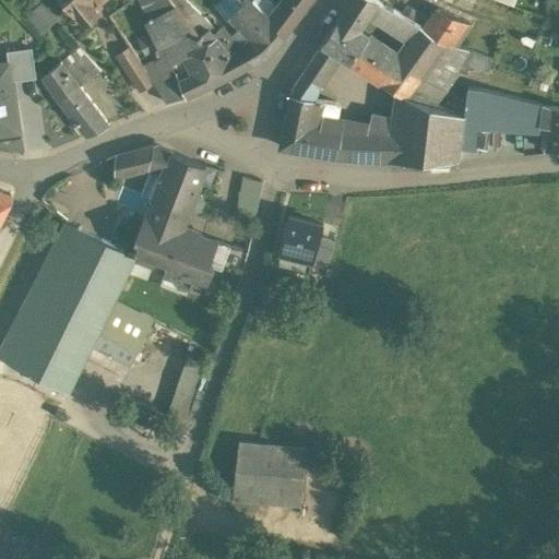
[(44,0),(39,0),(27,12),(45,30),(59,15),(44,0)]
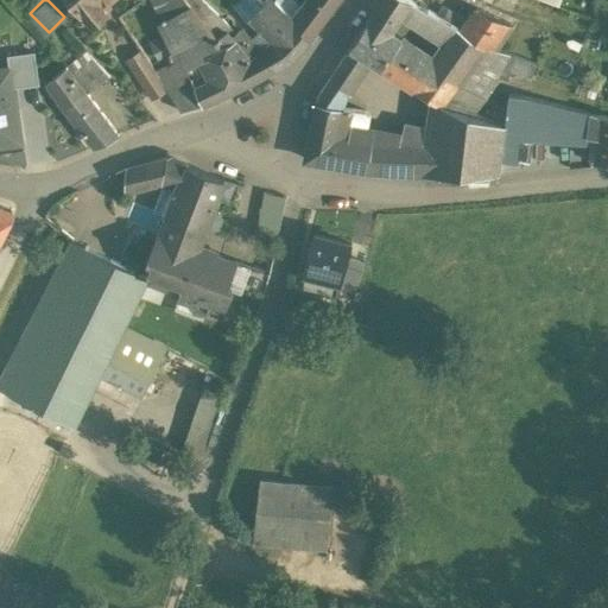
[(71,0),(92,25),(106,12),(101,7),(109,0),(71,0)]
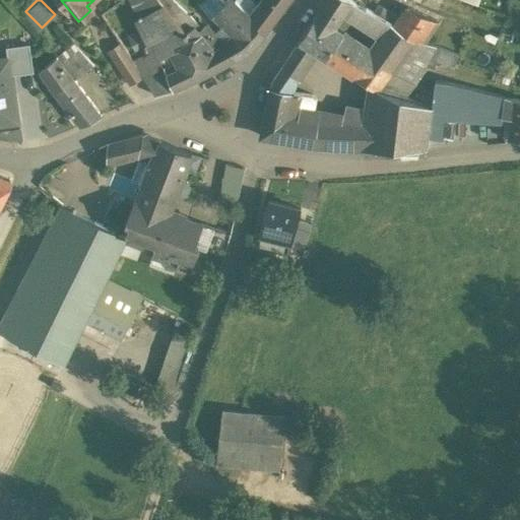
[(129,0),(137,17),(163,2),(160,0),(129,0)]
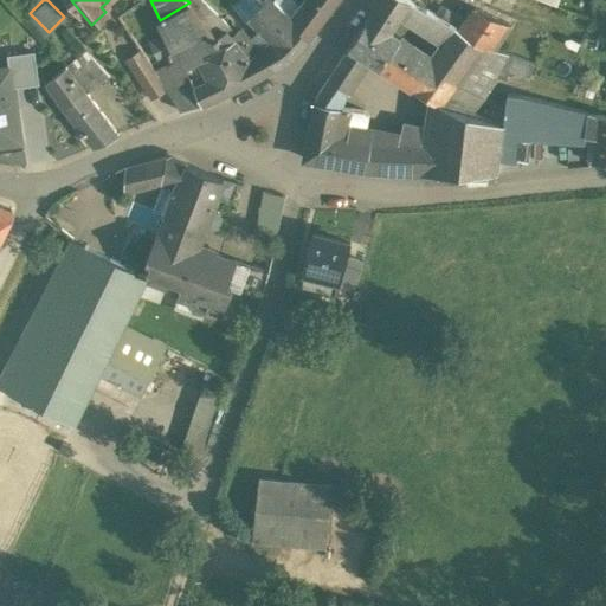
[(216,37),(226,28),(200,0),(187,0),(189,2),(216,37)]
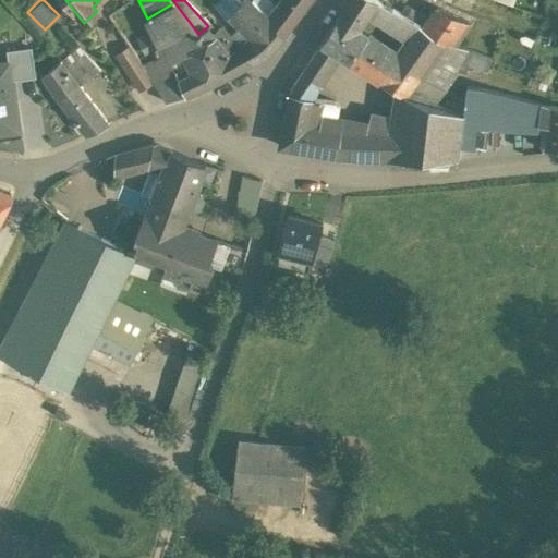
[(250,59),(286,36),(266,14),(252,0),(249,4),(244,0),(220,0),(219,1),(252,34),(240,46),(250,59)]
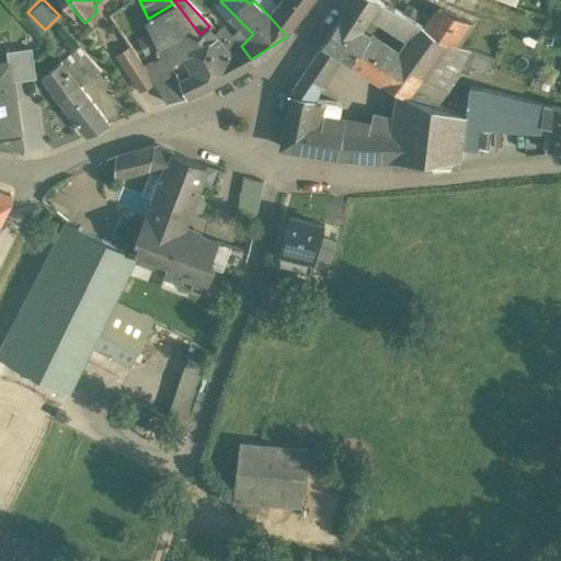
[(281,0),(267,14),(287,36),(307,9),(313,0),(281,0)]
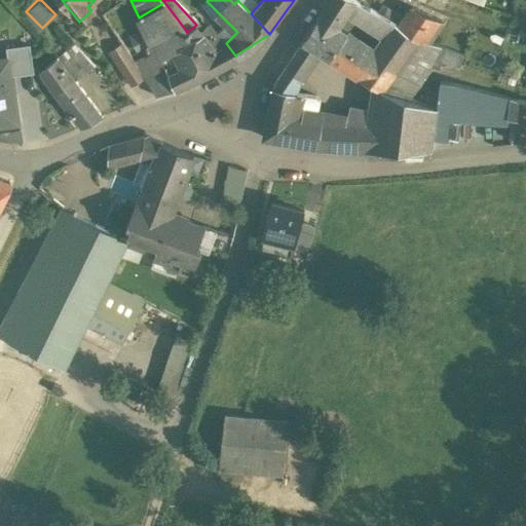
[(348,14),(382,37),(391,21),(378,13),(353,0),(330,0),(322,13),(341,26),(348,14)]
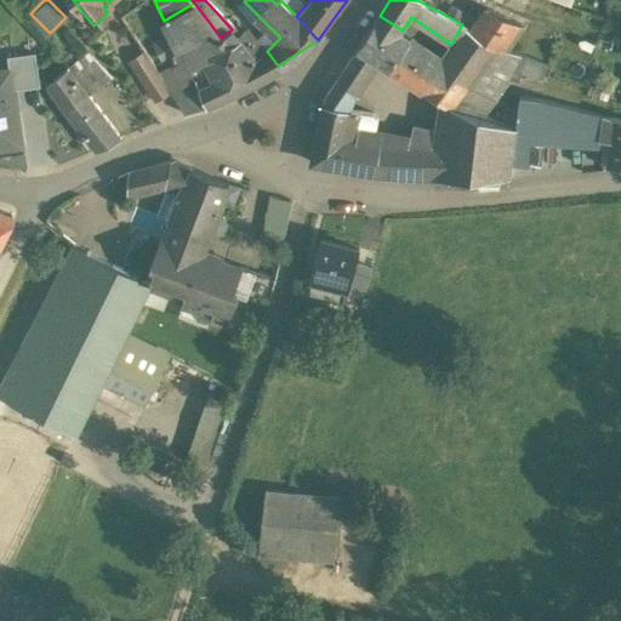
[(223,102),(278,66),(267,51),(266,52),(255,58),(240,39),(238,35),(232,29),(221,38),(194,3),(164,21),(172,38),(183,66),(198,58),(208,79),(193,86),(205,113),(223,102)]
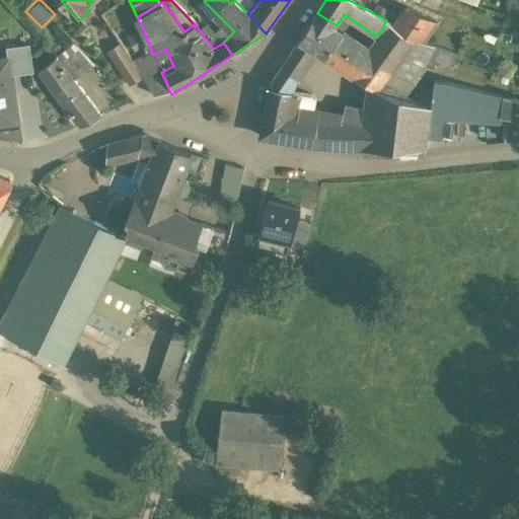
[(398,18),(387,10),(377,6),(373,13),(386,20),(393,24),(398,18)]
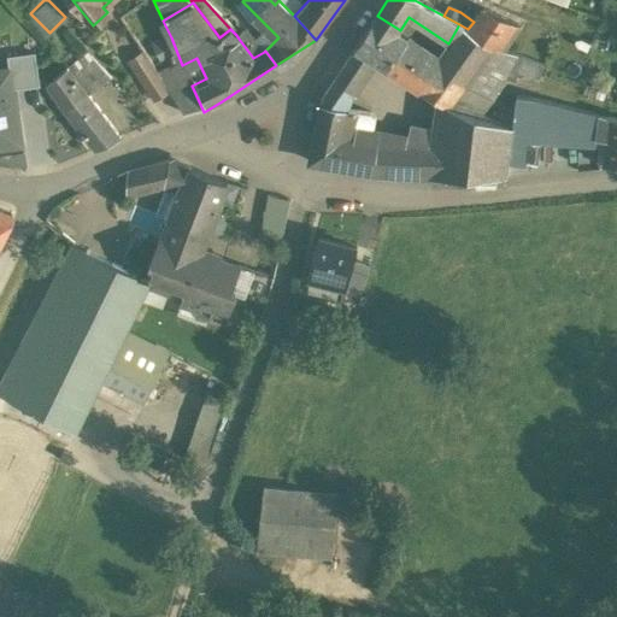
[(519,24),(483,7),(474,22),(468,29),(492,42),(504,50),(519,24)]
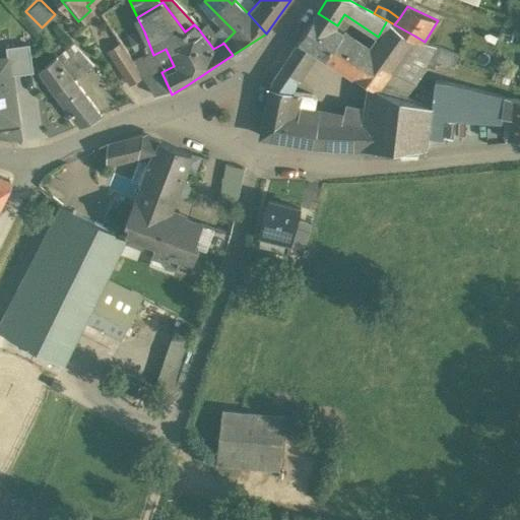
[(337,25),(318,13),(299,42),(300,42),(318,53),(326,58),(344,30),(337,25)]
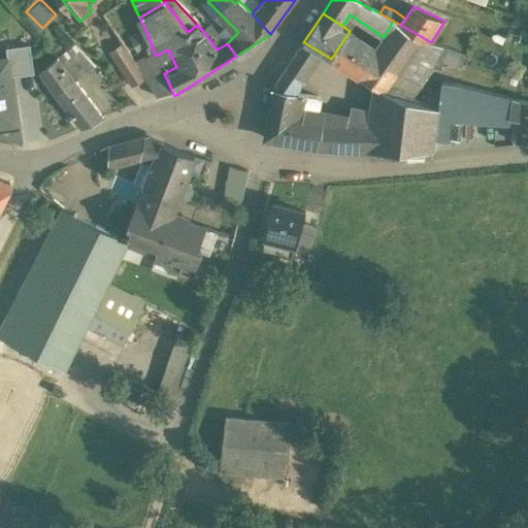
[(384,91),(421,36),(400,25),(393,21),(384,37),(376,48),(350,31),(331,59),(372,84),(384,91)]
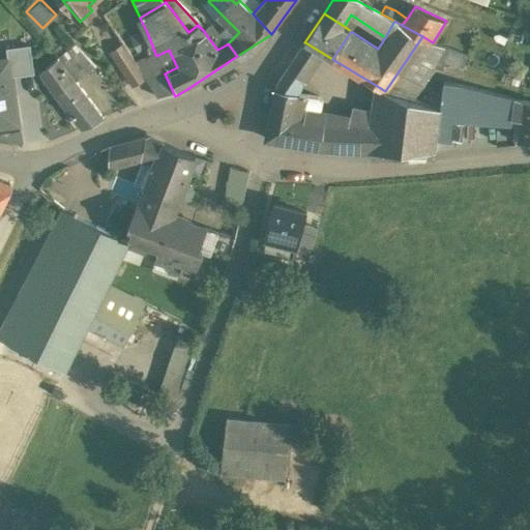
[(203,30),(205,33),(217,50),(227,45),(210,24),(203,30)]
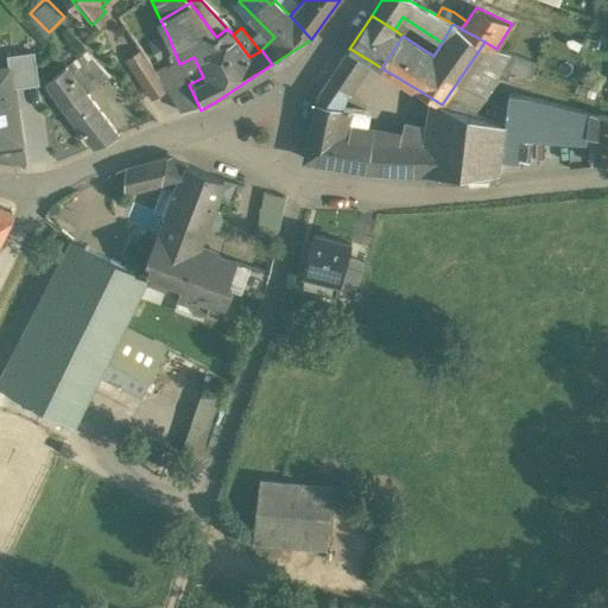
[(442,105),(474,115),(514,55),(496,49),(485,42),(442,105)]
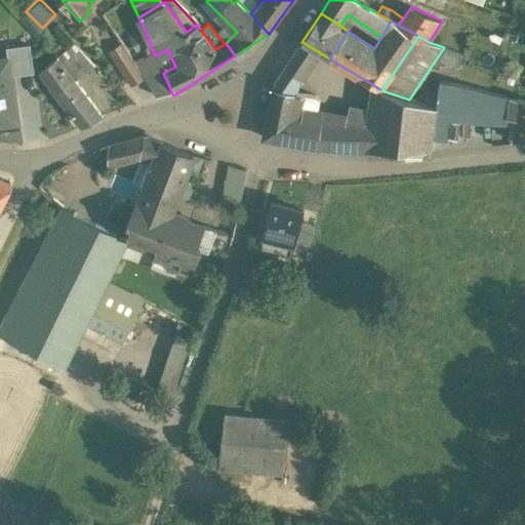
[(321,53),(303,42),(276,82),(274,90),(295,93),(300,81),(303,82),(321,53)]
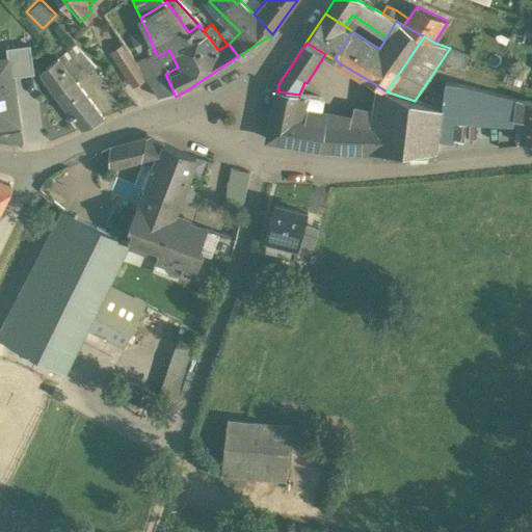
[(59,57),(77,82),(95,68),(74,45),(59,57)]
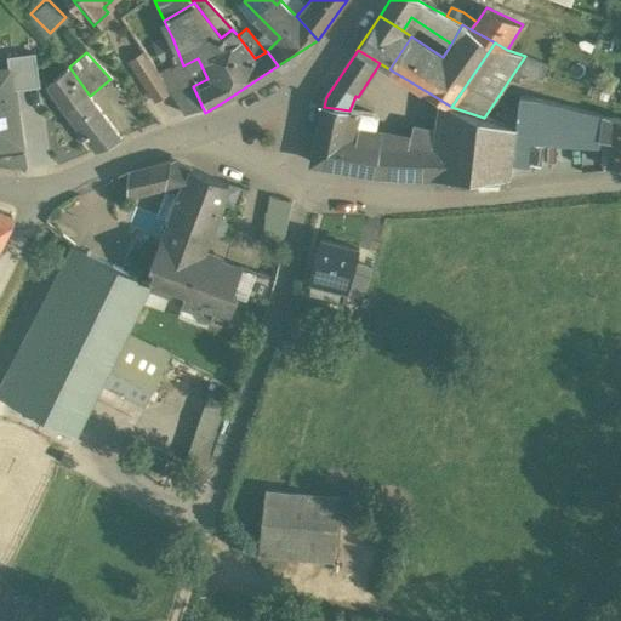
[(10,73),(12,91),(39,87),(34,56),(7,60),(10,73)]
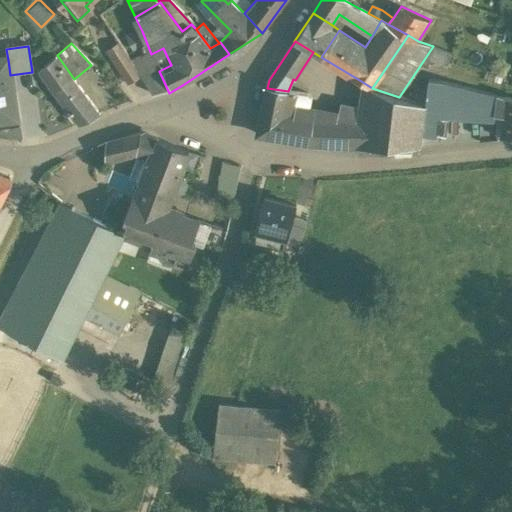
[(451,52),(433,46),(428,59),(446,66),(451,52)]
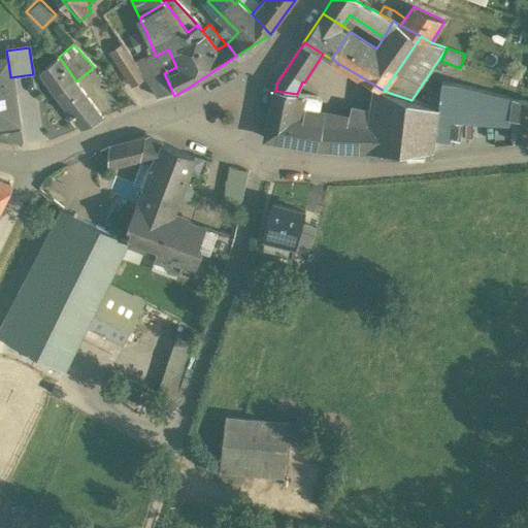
[(39,72),(57,95),(74,84),(76,81),(59,57),(39,72)]
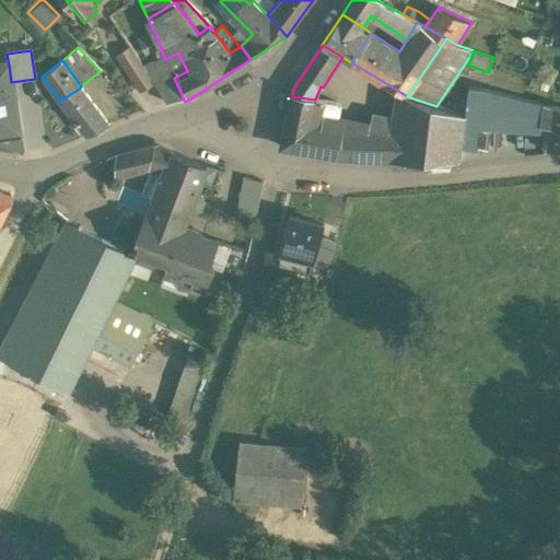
[(11,82),(9,66),(0,67),(0,133),(19,131),(11,82)]
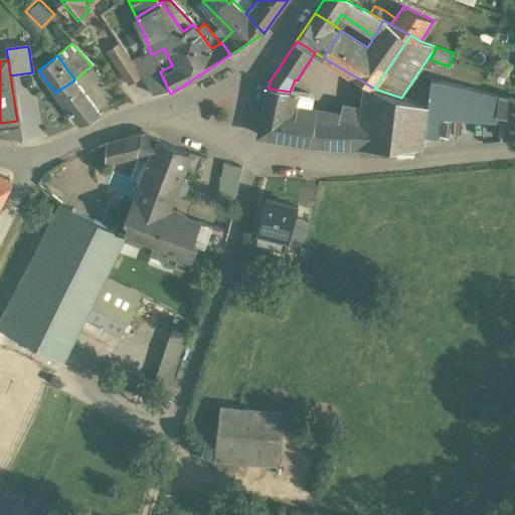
[(170,94),(160,71),(155,61),(134,71),(153,102),(170,94)]
